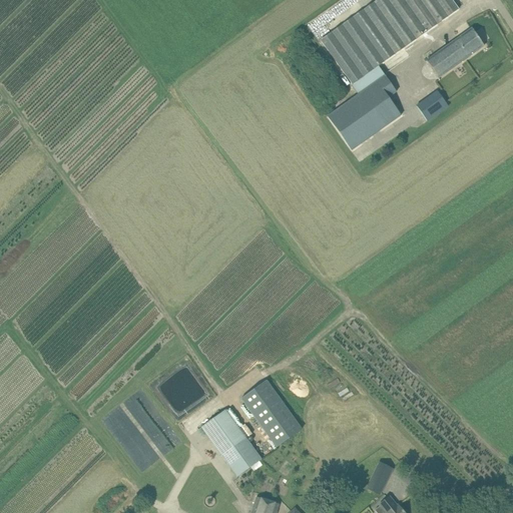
[(327,116),(352,151),(401,116),(389,97),(397,92),(378,66),(395,54),(416,40),(415,39),(450,15),(458,9),(451,0),(378,0),(321,41),(352,85),(351,86),(357,95),(327,116)]
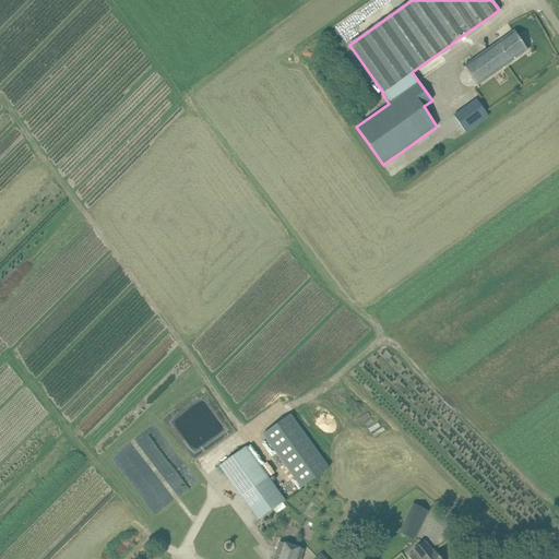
[(527,50),(513,32),(464,67),(478,85),(527,50)]
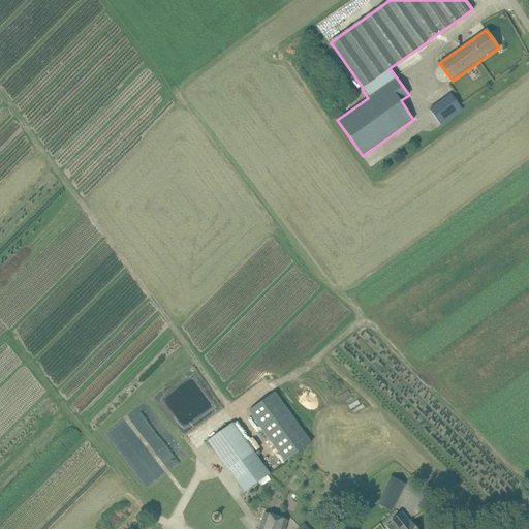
[(429,109),(441,125),(463,111),(450,93),(429,109)]
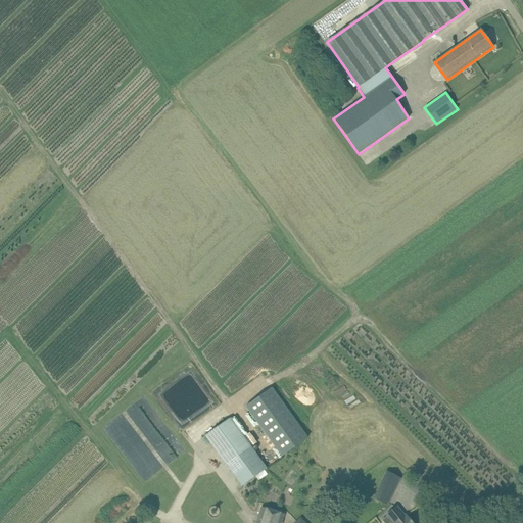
[(246,407),(282,457),(307,438),(271,388),(246,407)]
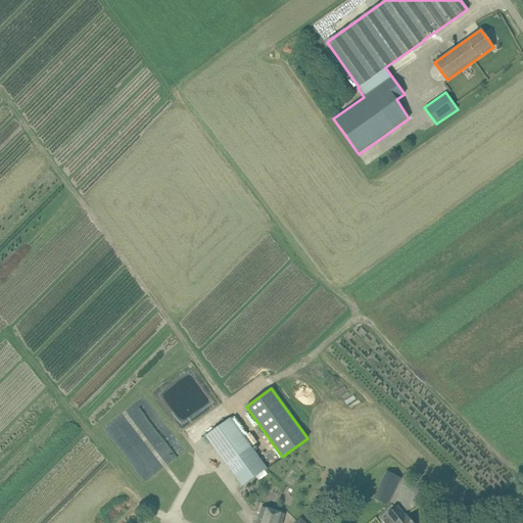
[(204,436),(226,465),(242,486),(267,467),(251,446),(230,418),(204,436)]
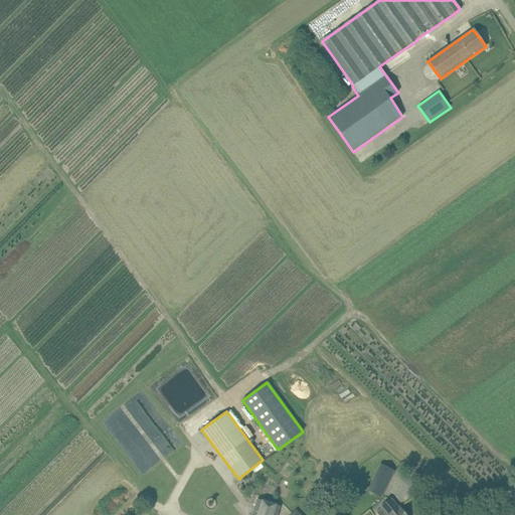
[(381,465),(368,490),(380,496),(393,471),(381,465)]
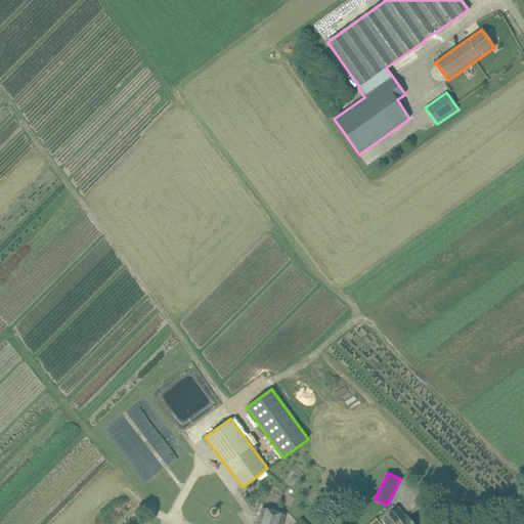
[(262,508),(256,523),(281,523),(285,516),(262,508)]
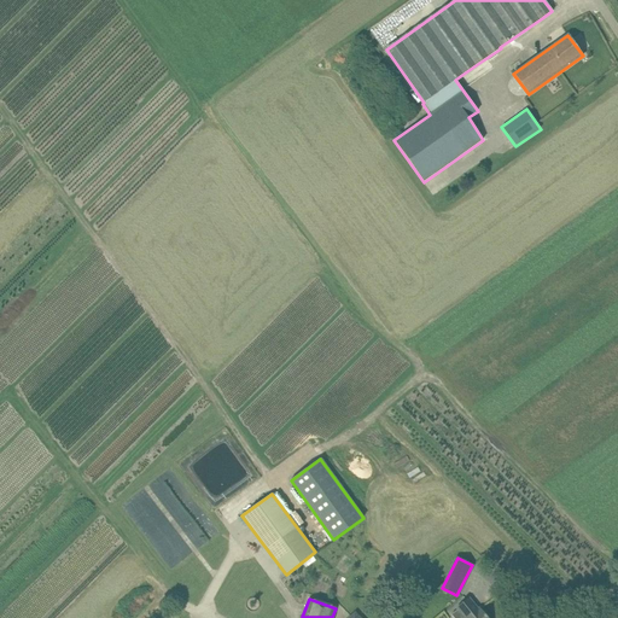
[(487,617),(479,608),(478,610),(468,599),(456,608),(464,617),(487,617)]
